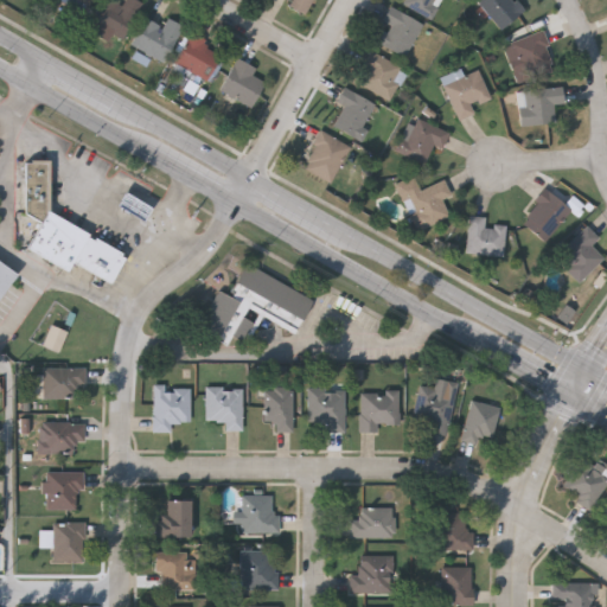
[(90,0),(83,14),(56,0),(90,0)]
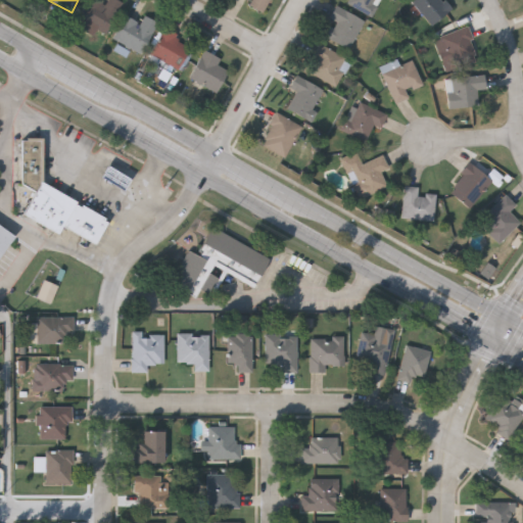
[(93,35),(75,25),(87,0),(99,0),(105,3),(106,0),(120,0),(124,2),(106,34),(96,29),(93,35)]
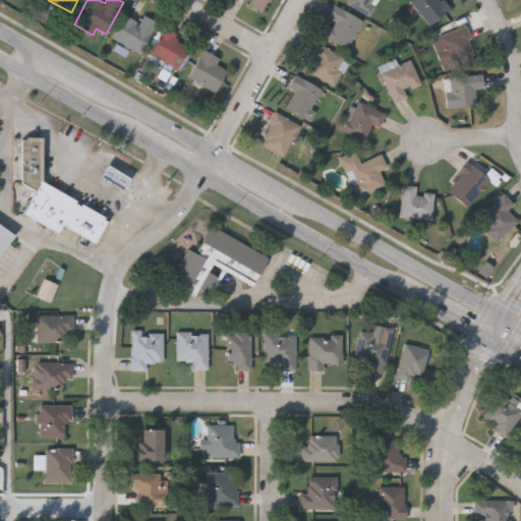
[(248,0),(268,0),(264,11),(247,4),(248,0)]
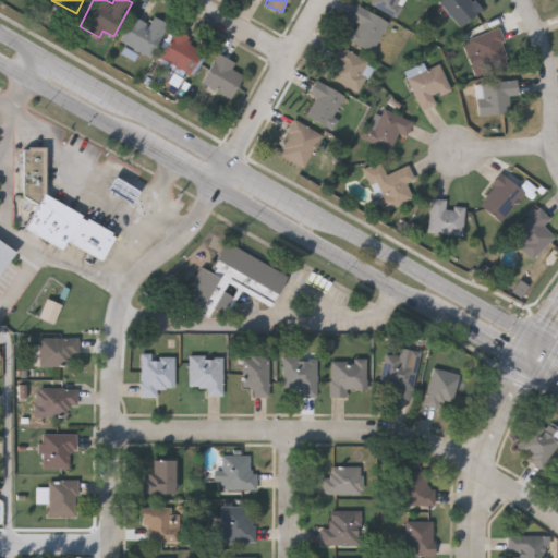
[(404,0),(396,14),(372,0),(404,0)]
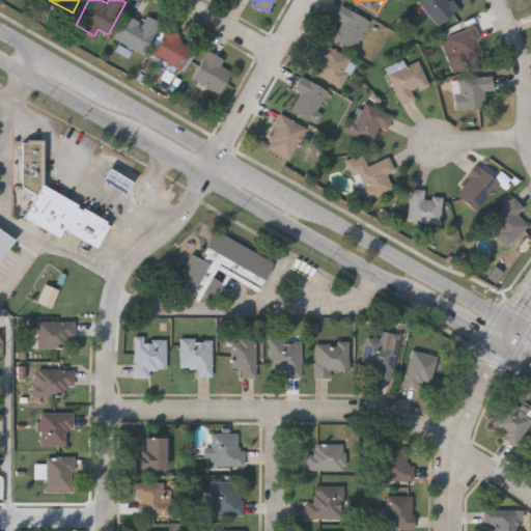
[(453,0),(459,6),(440,23),(420,0),(453,0)]
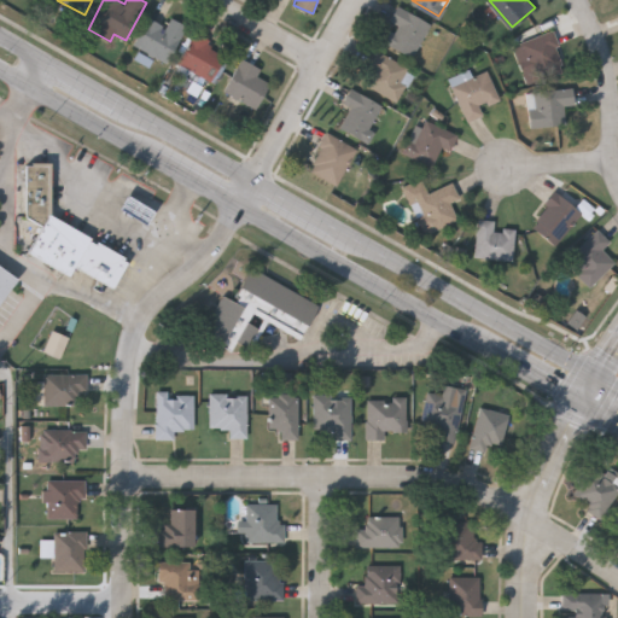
[(390,18),(398,4),(432,22),(413,56),(385,41),(396,22),(390,18)]
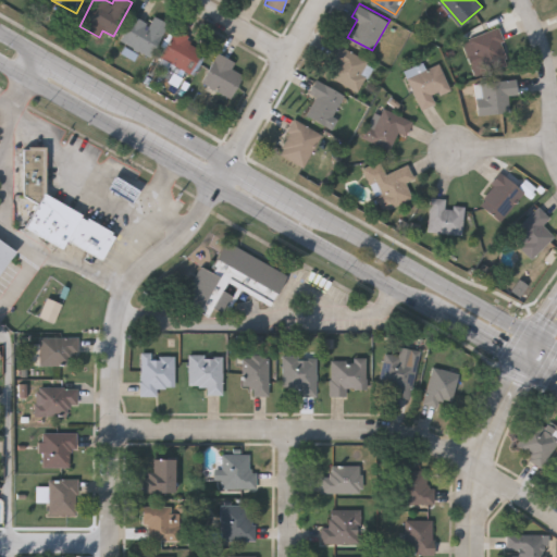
[(153,15),(168,23),(151,56),(120,40),(133,15),(149,24),(153,15)]
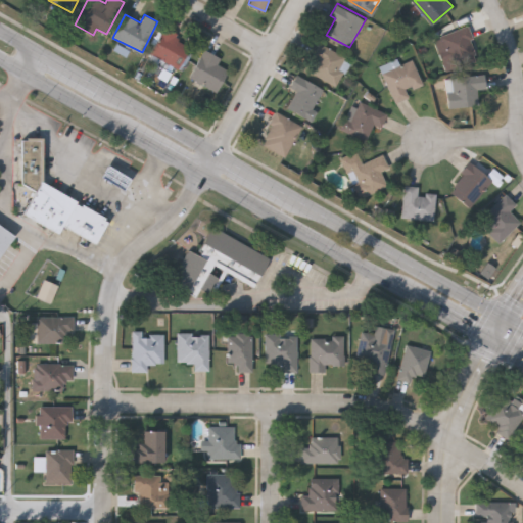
[(442,32),(471,26),(479,60),(450,66),(442,32)]
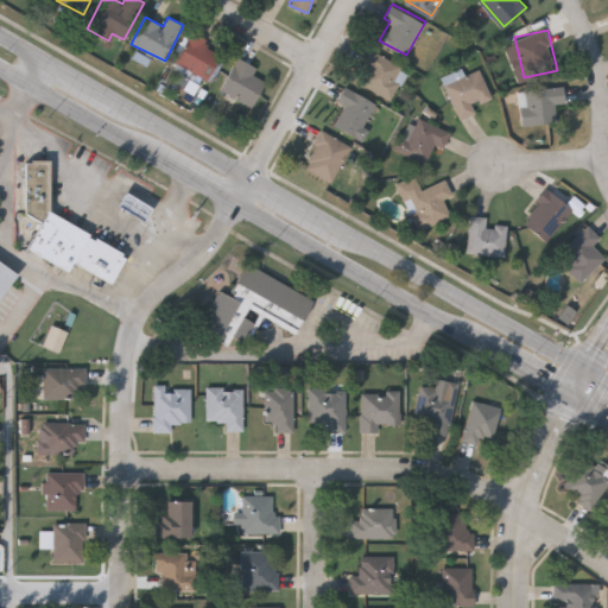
[(223,48),(209,80),(175,64),(189,32),(223,48)]
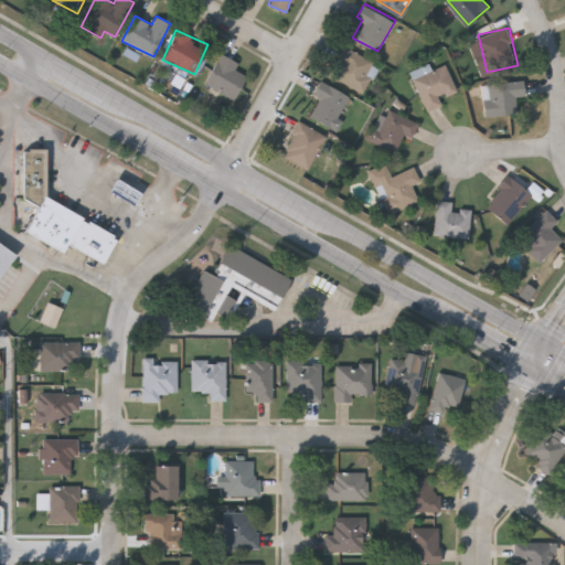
[(343,62),(334,57),(342,43),(380,64),(363,92),(336,76),(343,62)]
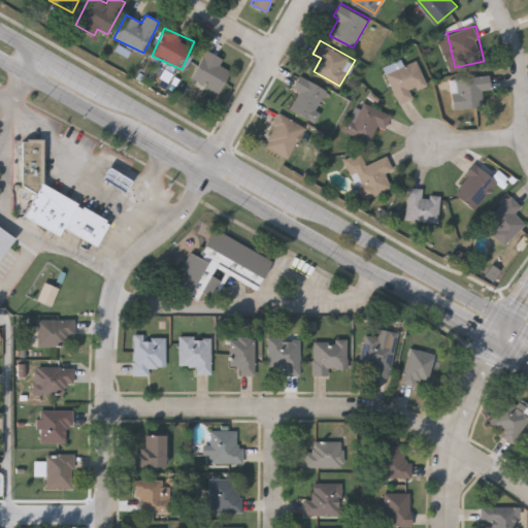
[(219,64),(230,70),(218,93),(190,76),(206,50),(222,59),(219,64)]
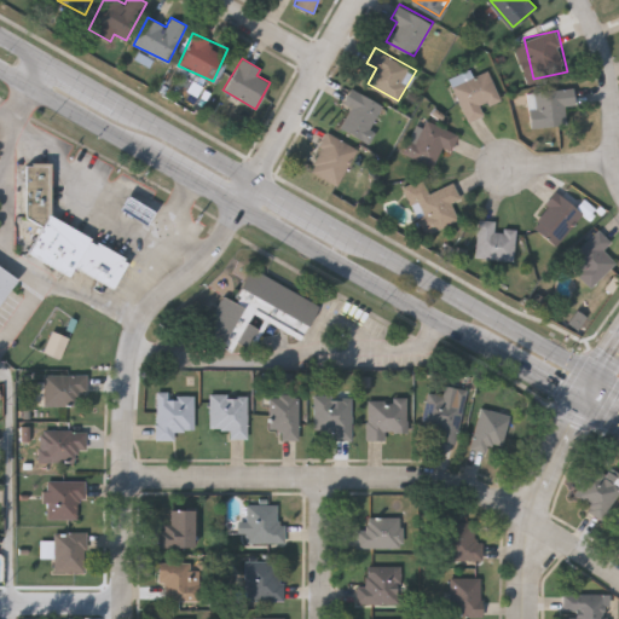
[(482,106),(486,113),(469,120),(453,85),(489,69),(502,98),(482,106)]
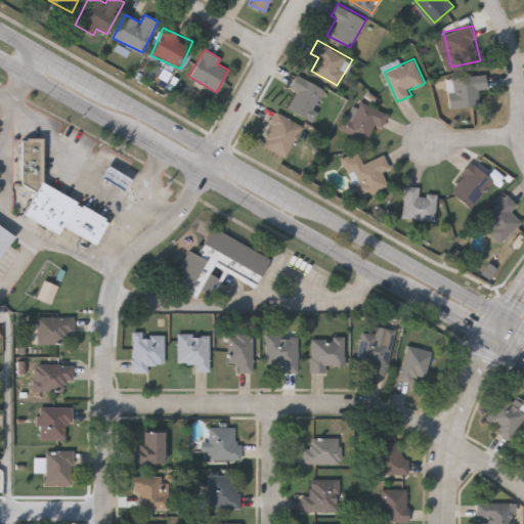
[(291,85),(298,73),(324,88),(314,107),(318,111),(313,121),(289,107),(299,90),(291,85)]
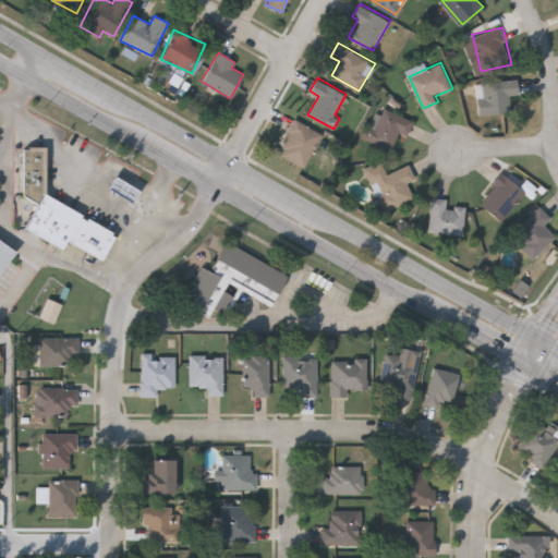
[(519,94),(510,94),(511,111),(478,113),(476,81),(519,79),(519,94)]
